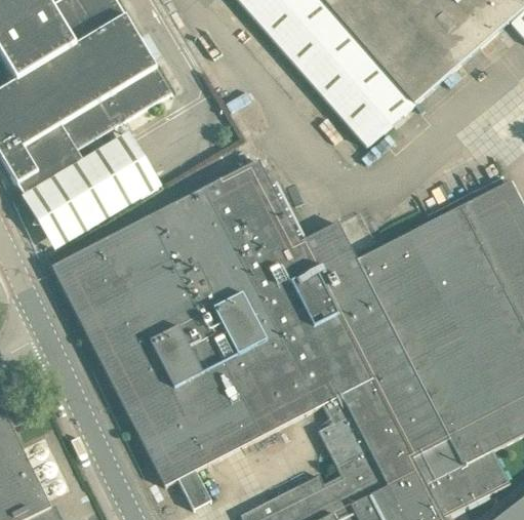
[(0,54),(15,80),(0,88),(0,159),(19,191),(79,155),(74,147),(169,90),(115,0),(51,0),(46,3),(44,0),(0,0),(0,54)]
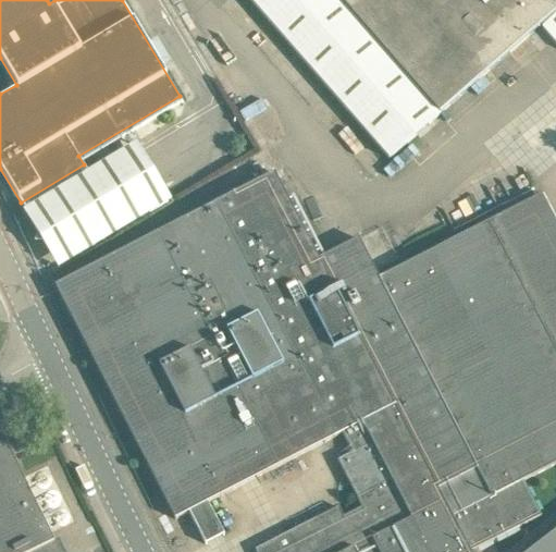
[(252,0),(387,152),(555,5),(555,0),(252,0)]
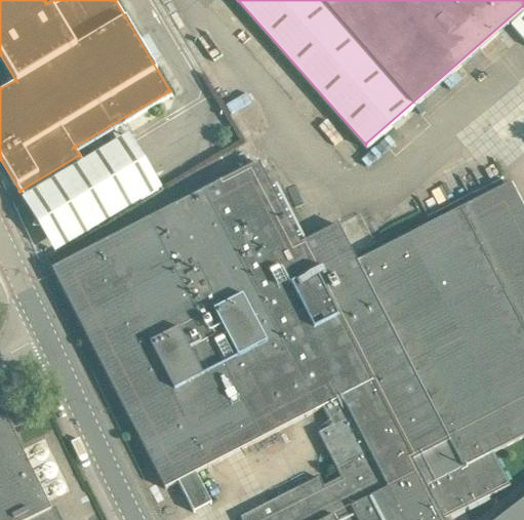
[(449,519),(446,514),(510,481),(493,447),(523,431),(523,204),(511,178),(357,258),(337,221),(299,240),(258,159),(218,180),(217,175),(205,182),(207,185),(51,266),(164,485),(177,478),(193,509),(210,500),(195,470),(321,404),(331,423),(317,430),(339,474),(322,483),(318,474),(239,514),(242,519),(449,519)]
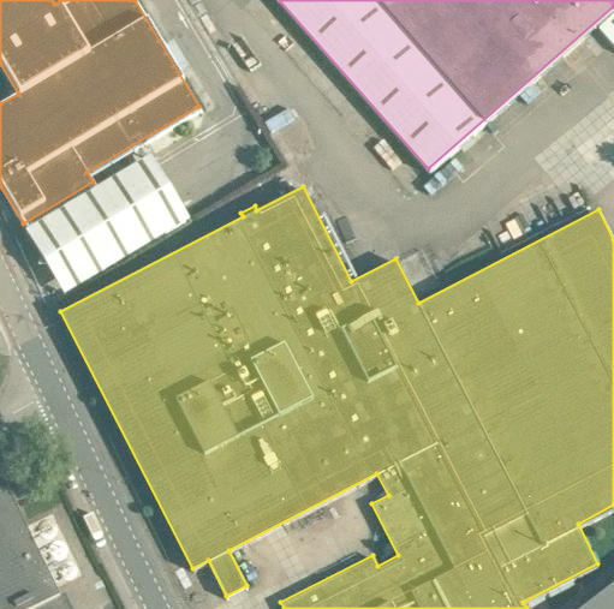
[(73,608),(64,589),(58,591),(0,473),(0,608),(73,608)]
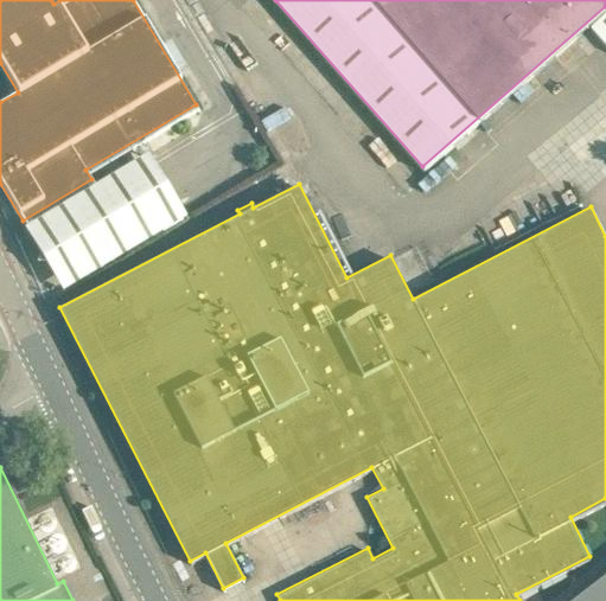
[(605,600),(605,570),(585,588),(567,600),(605,600)]
